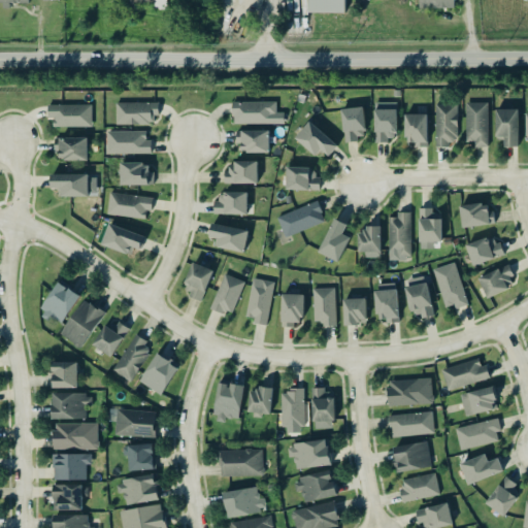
[(307,0),(308,12),(345,12),(344,0),(307,0)]
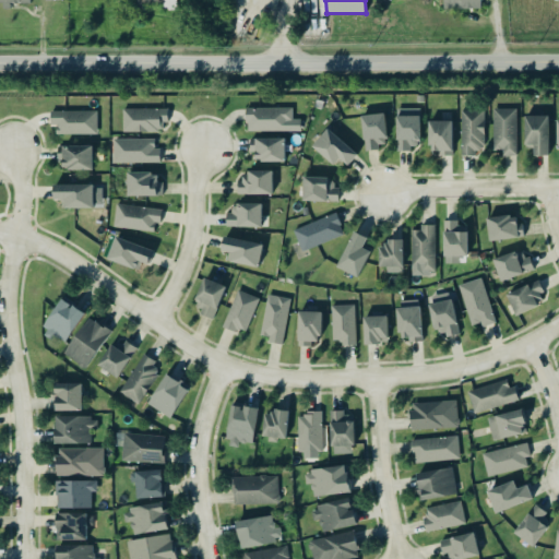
[(482,0),(442,0),(443,9),(482,8),(482,0)]
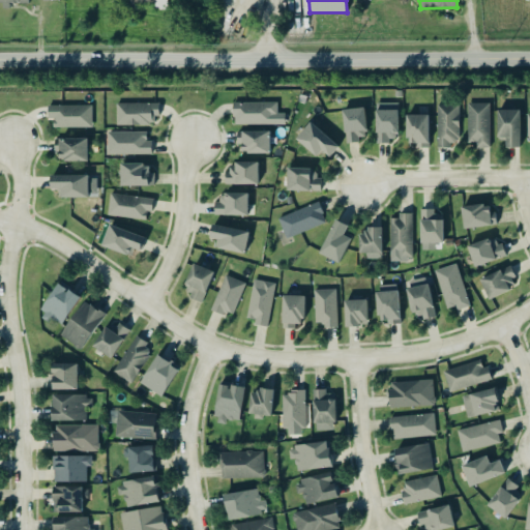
[(276,100),(233,101),(234,124),(285,123),(285,112),(277,113),(276,100)]
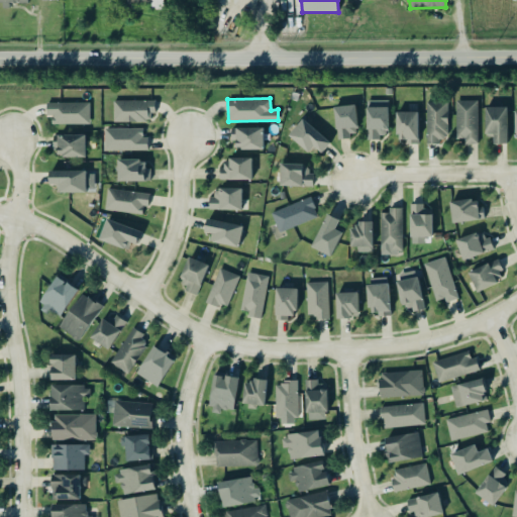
[(156,100),(113,100),(113,121),(148,122),(149,113),(156,113),(156,100)]
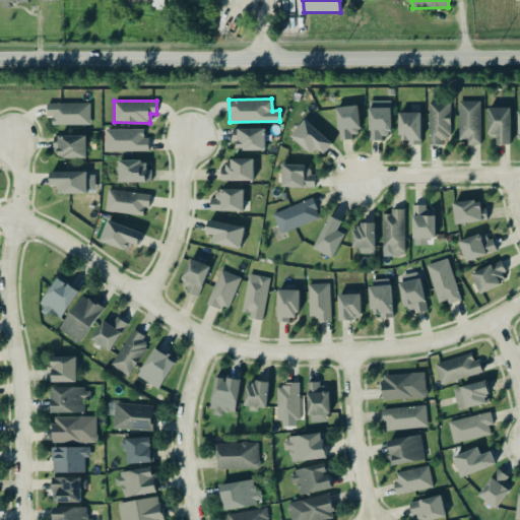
[(391,101),(369,101),(369,140),(382,140),(382,134),(391,133),(391,101)]
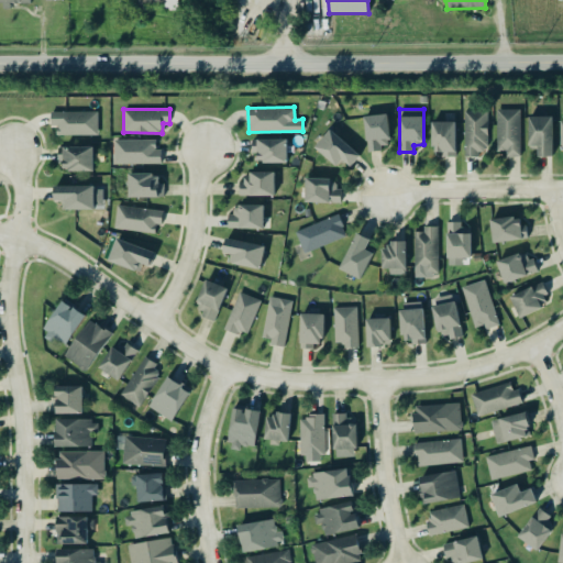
[(520,109),(496,109),(496,151),(506,151),(506,156),(520,156),(520,109)]
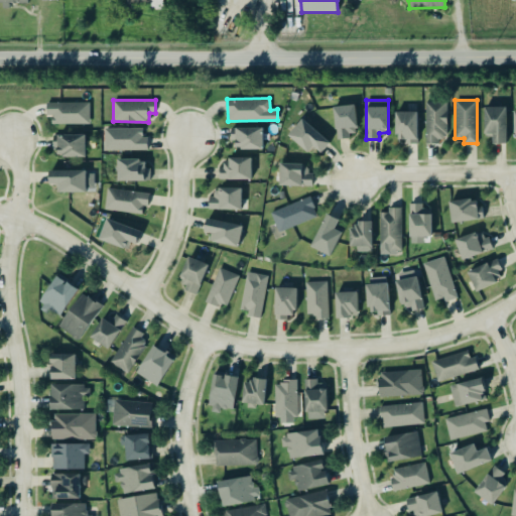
[(425,143),(446,143),(446,101),(425,102),(425,143)]
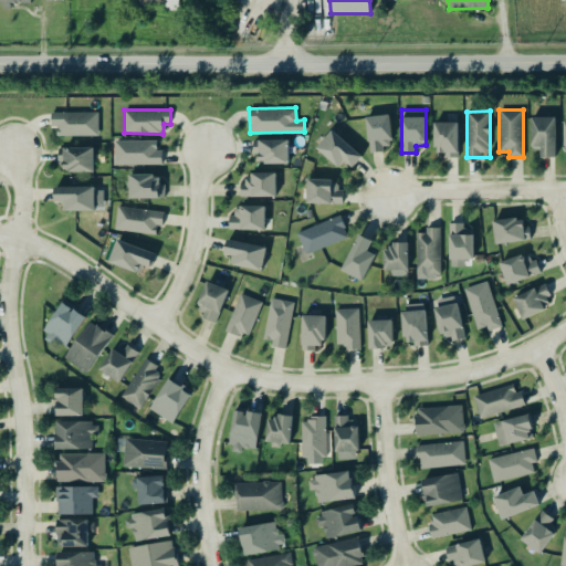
[(98,135),(97,112),(51,112),(51,126),(56,126),(56,136),(98,135)]
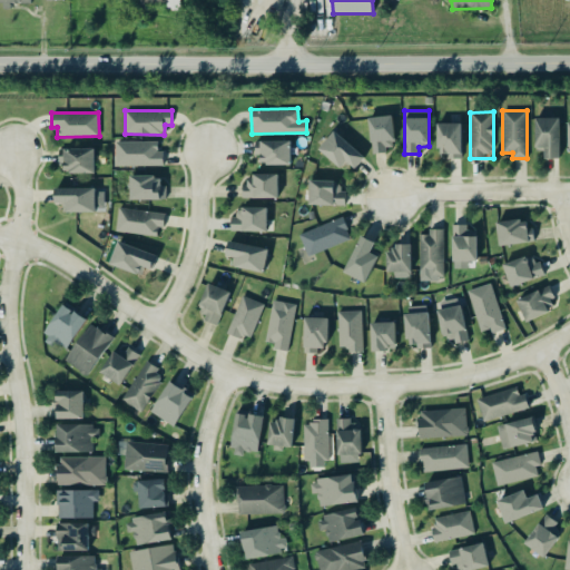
[(371,154),(385,153),(385,144),(394,143),(393,116),(369,117),(371,154)]
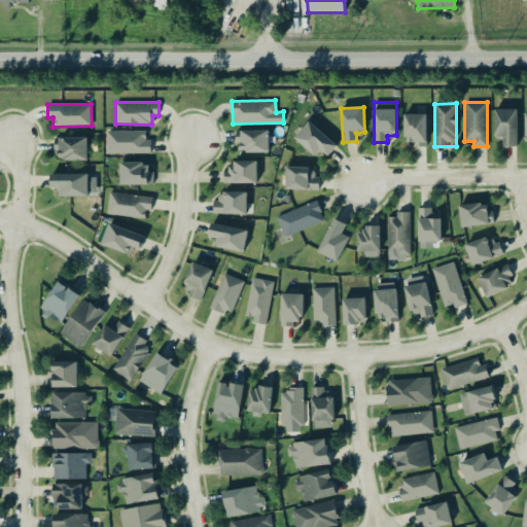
[(518,146),(517,108),(495,108),(495,138),(503,137),(503,146),(518,146)]
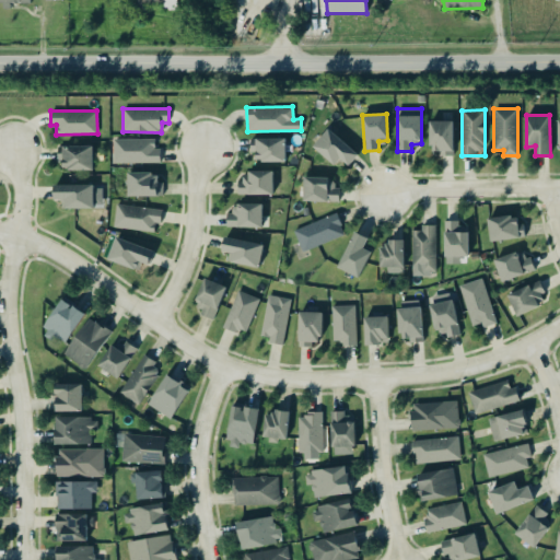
[(453,120),(429,121),(430,149),(439,149),(439,155),(454,155),(453,120)]
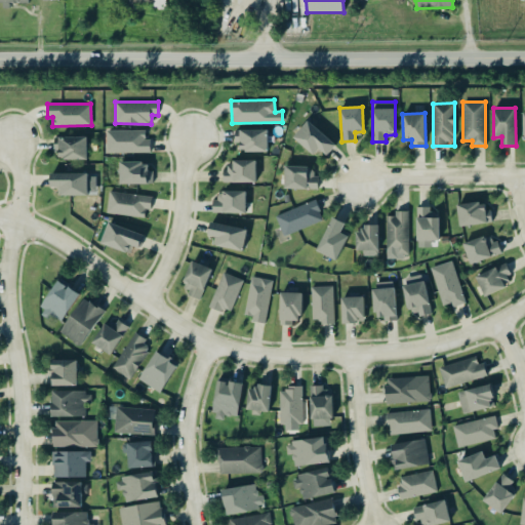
[(336,144),(308,120),(293,137),(314,154),(318,149),(326,156),(336,144)]
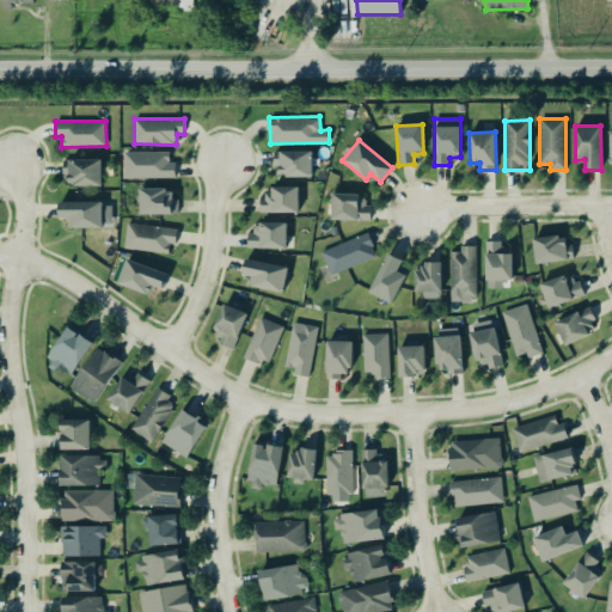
[(176,177),(175,161),(169,161),(169,151),(122,152),(122,178),(176,177)]
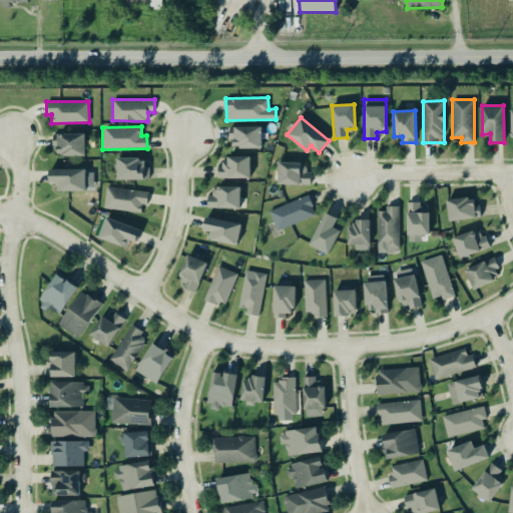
[(262,126),(232,126),(232,147),(262,147),(262,126)]
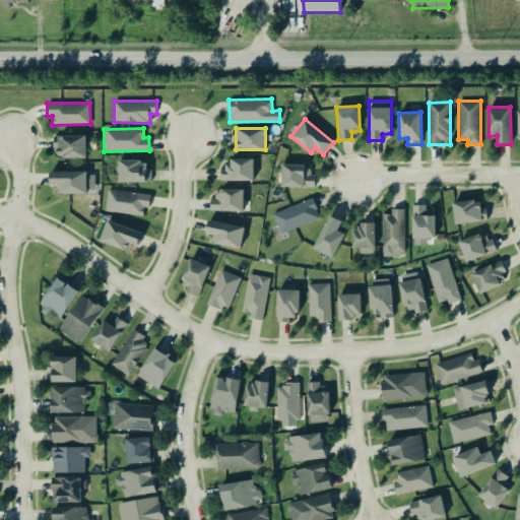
[(86,135),(54,136),(54,148),(58,148),(59,157),(86,156),(86,135)]
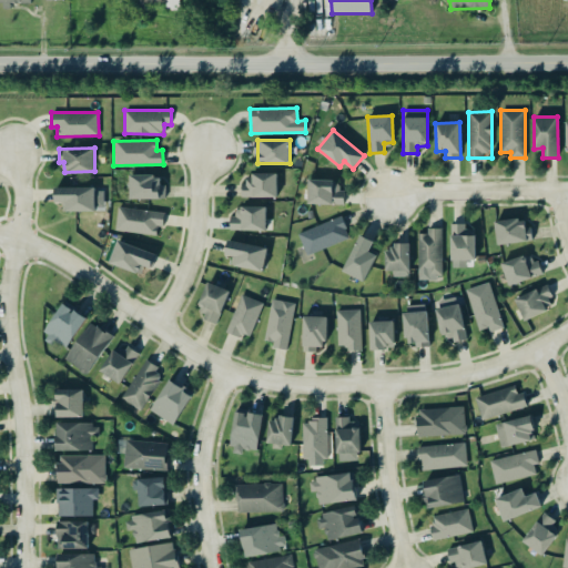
[(277,173),(243,173),(243,196),(276,198),(277,173)]
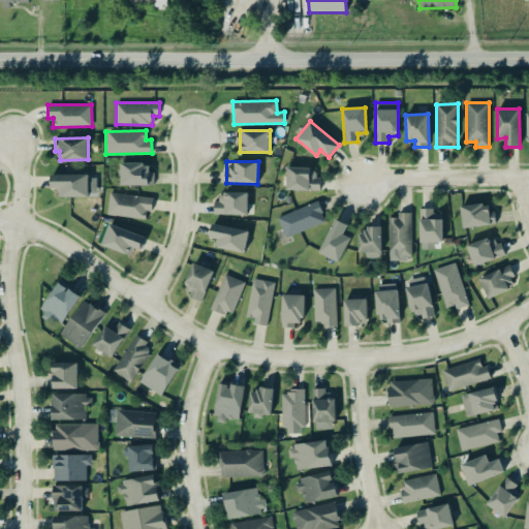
[(121,163),(121,185),(154,185),(154,172),(149,172),(149,162),(121,163)]
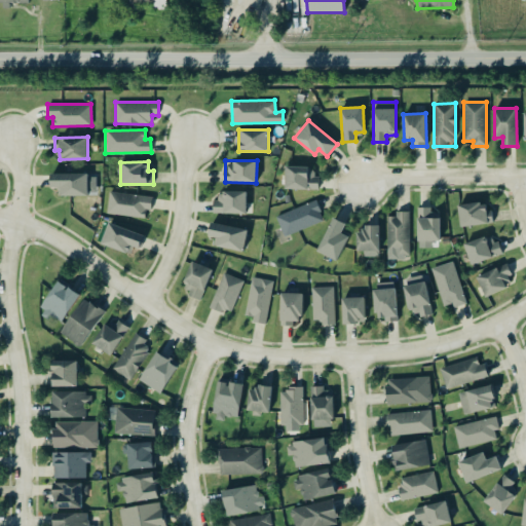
[(316,189),(316,166),(286,166),(285,188),(316,189)]
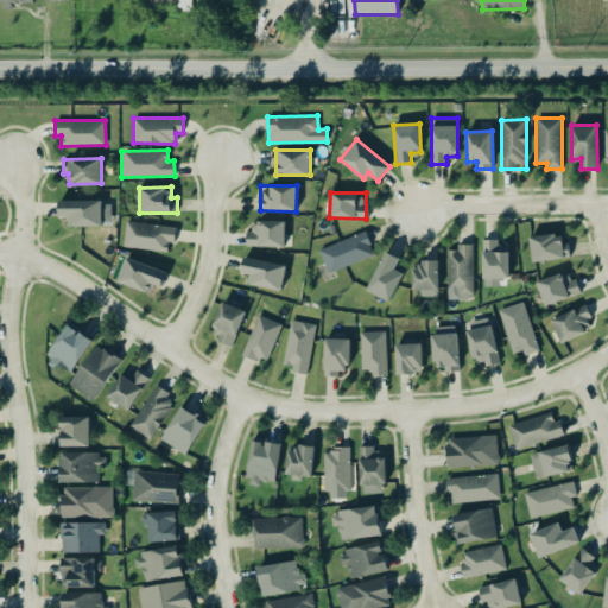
[(102,201),(58,200),(58,216),(71,216),(71,226),(101,226),(102,201)]
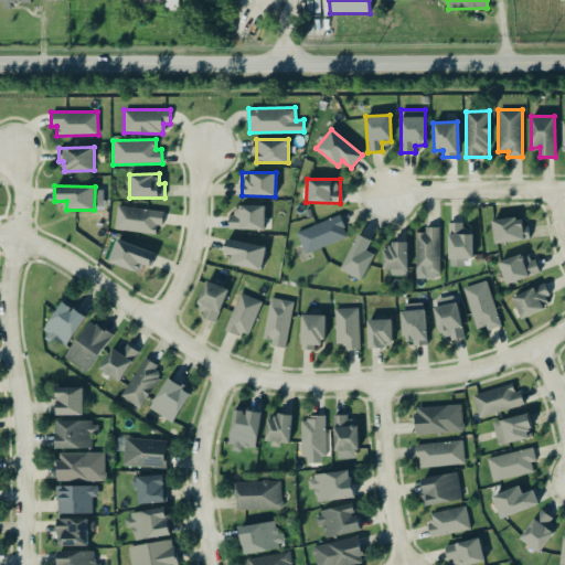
[(265,205),(237,204),(236,214),(230,214),(228,228),(264,230),(265,205)]
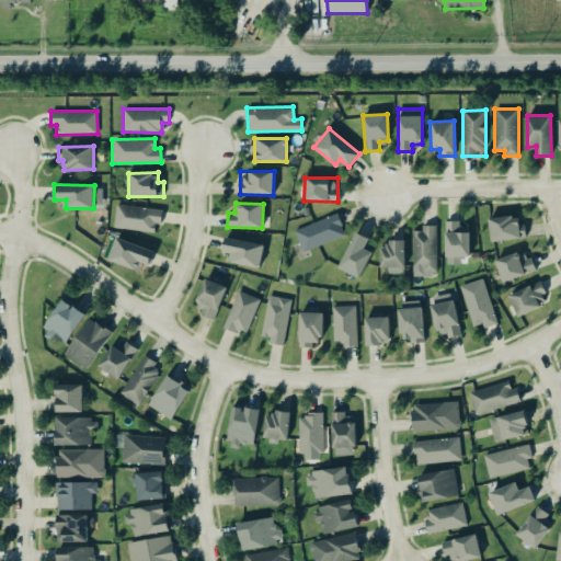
[(159,232),(161,208),(116,204),(114,228),(159,232)]
